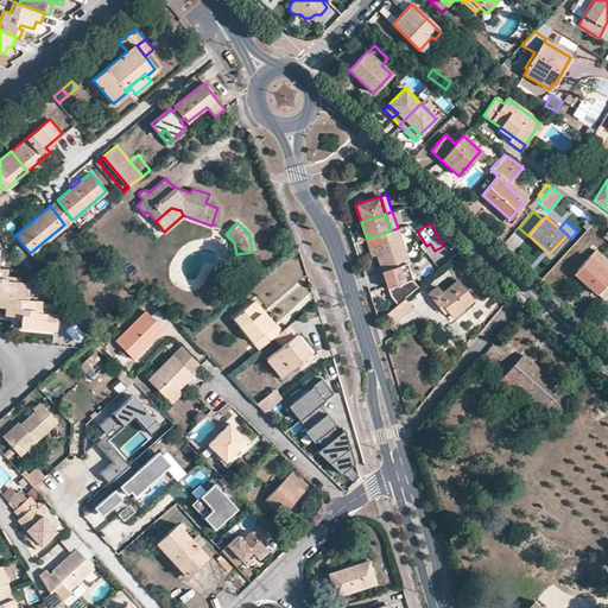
[(71,235),(64,228),(52,238),(59,245),(71,235)]
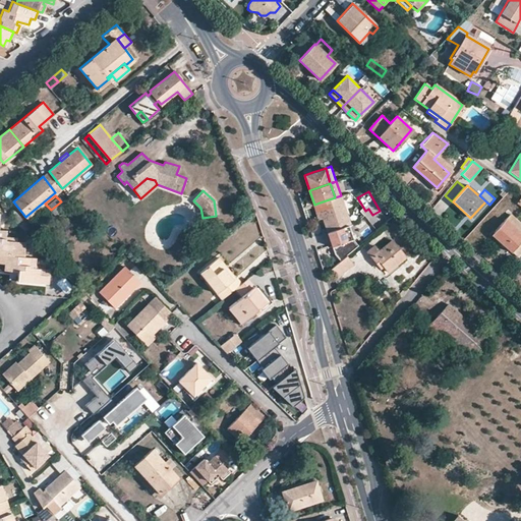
[(324,218),(329,231),(349,225),(350,224),(348,217),(341,195),(335,197),(320,203),(324,218)]
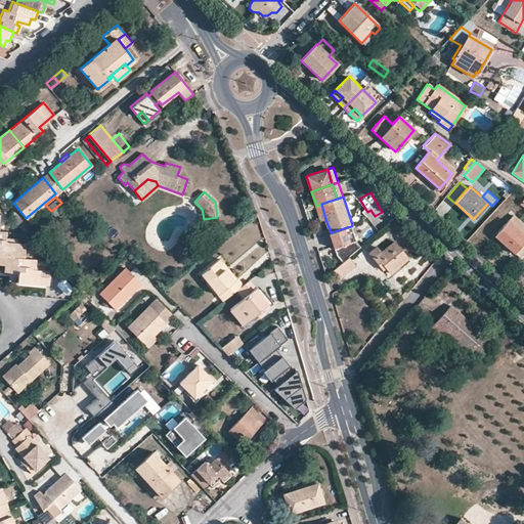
[(443,217),(453,204),(445,198),(435,211),(443,217)]
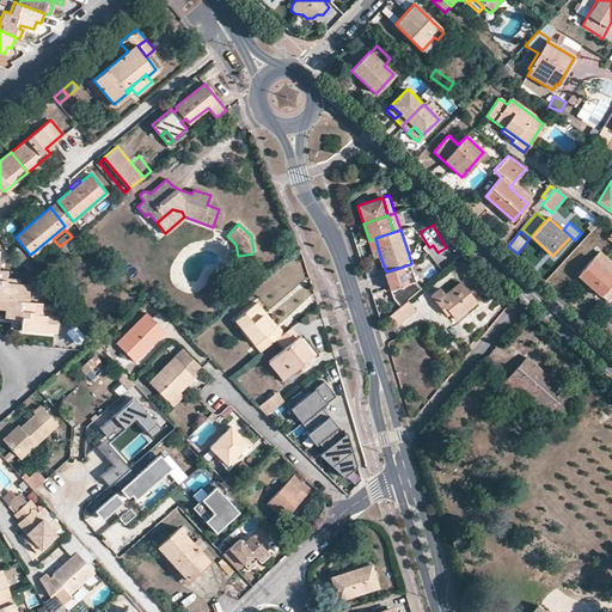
[(380,256),(375,238),(369,240),(375,258),(380,256)]
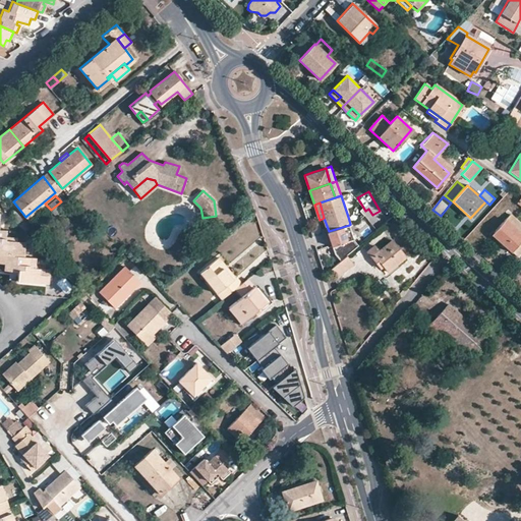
[(490,235),(510,252),(520,239),(520,224),(510,214),(490,235)]
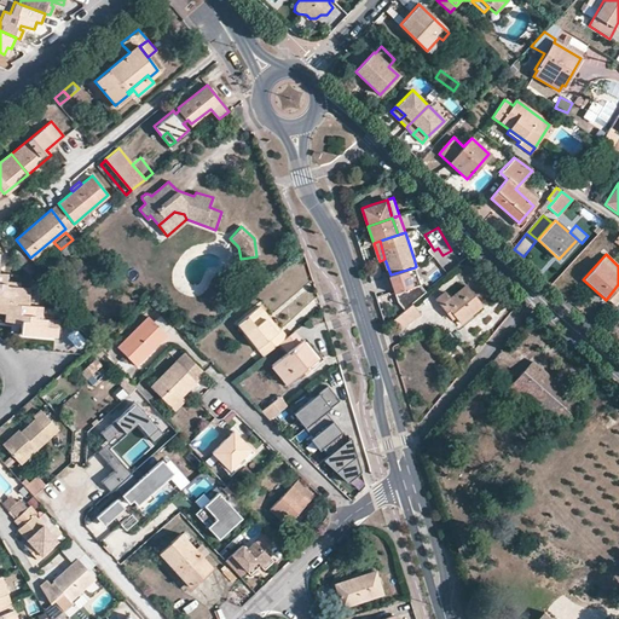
[(420,283),(415,267),(391,275),(395,290),(398,301),(405,308),(412,304),(427,290),(420,283)]
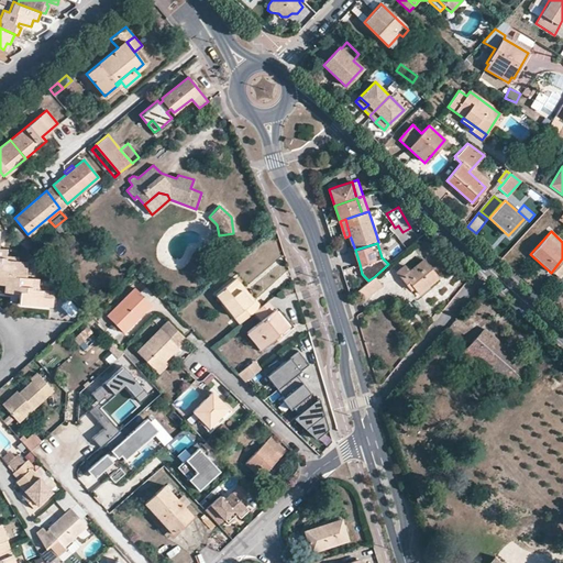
[(0,274),(25,277),(26,268),(15,267),(15,261),(6,260),(7,249),(0,247),(0,274)]
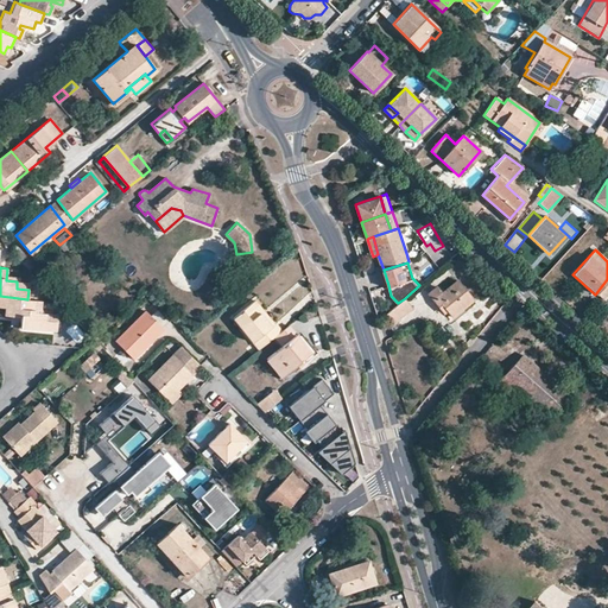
[(474,298),(457,278),(444,289),(441,284),(429,293),(444,311),(448,309),(454,315),(474,298)]
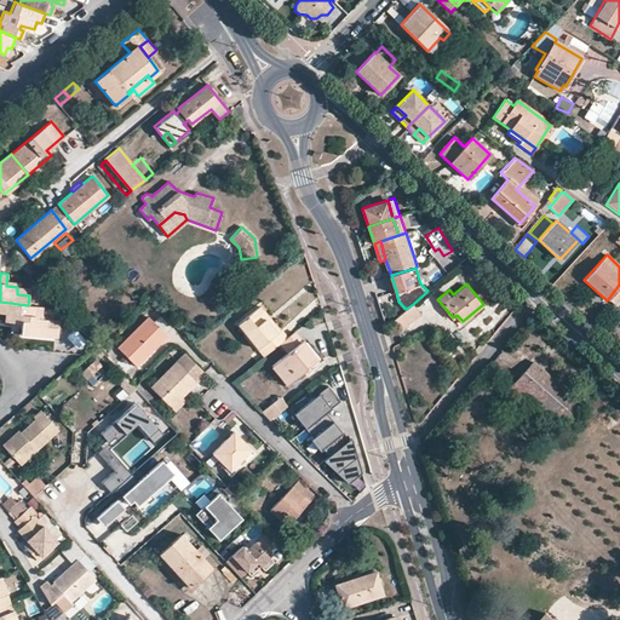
[(0,311),(4,314),(4,321),(22,323),(21,334),(57,338),(58,328),(46,327),(47,319),(35,319),(36,306),(28,305),(0,302),(0,311)]
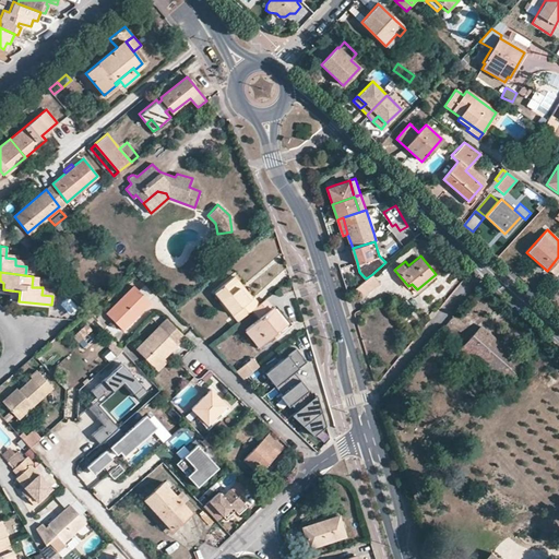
[(380,283),(372,274),(366,278),(355,288),(363,298),(380,283)]
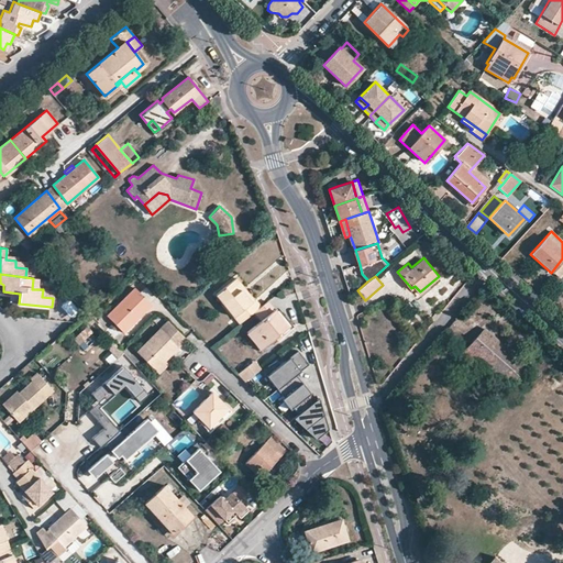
[(224,287),(216,294),(239,323),(254,311),(260,307),(235,277),(224,287)]
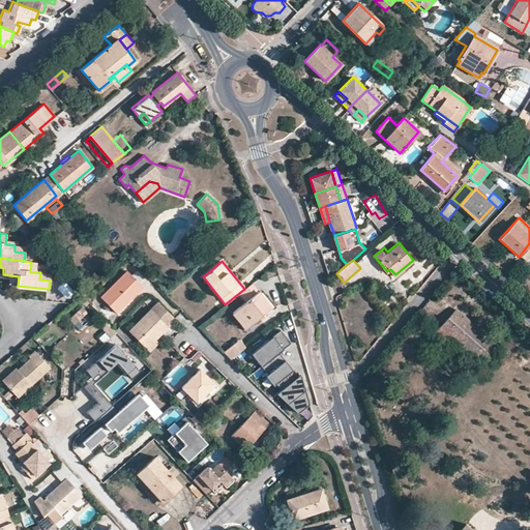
[(143,287),(126,270),(99,296),(116,313),(124,305),(134,296),(143,287)]
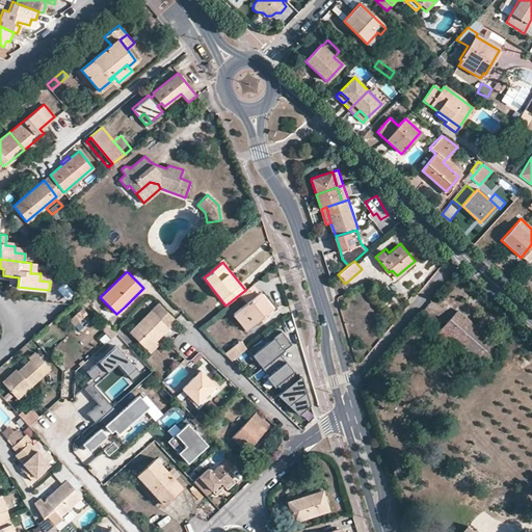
[(240,294),(246,302),(233,314),(245,329),(272,308),(253,284),(245,290),(240,294)]
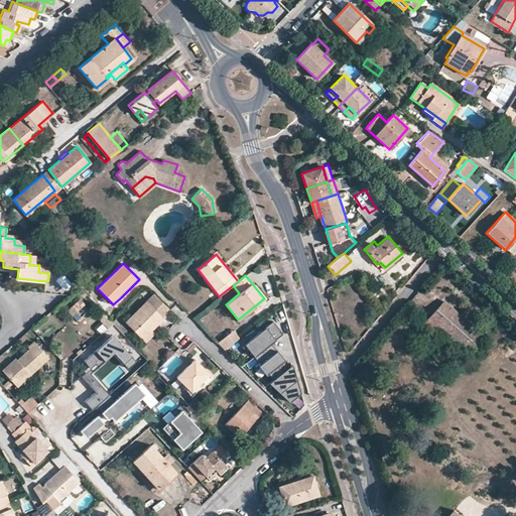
[(133,290),(130,288),(121,297),(124,300),(133,291),(133,290)]
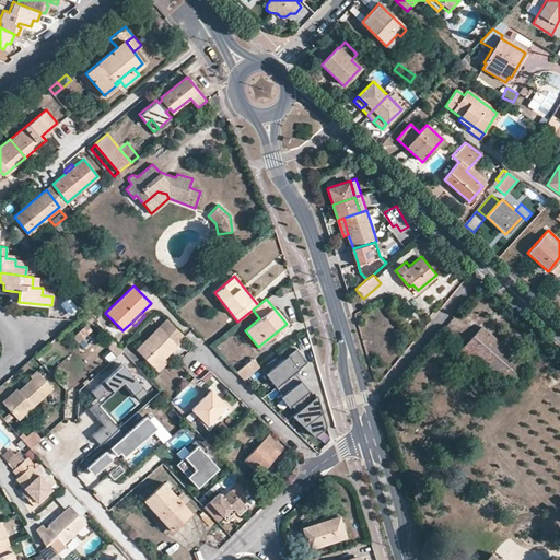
[(184,337),(166,318),(136,350),(153,366),(163,358),(164,357),(184,337)]
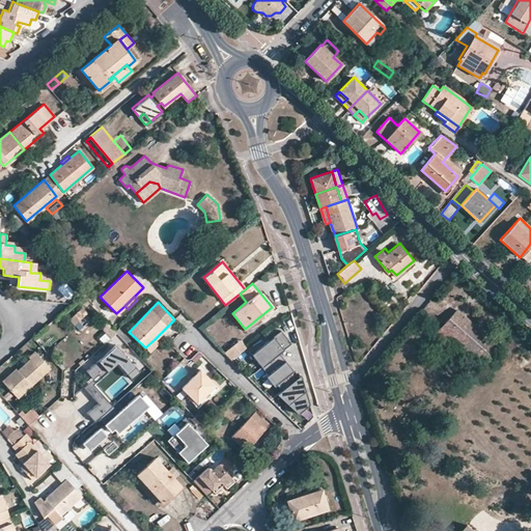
[(70,320),(75,327),(88,314),(83,308),(70,320)]
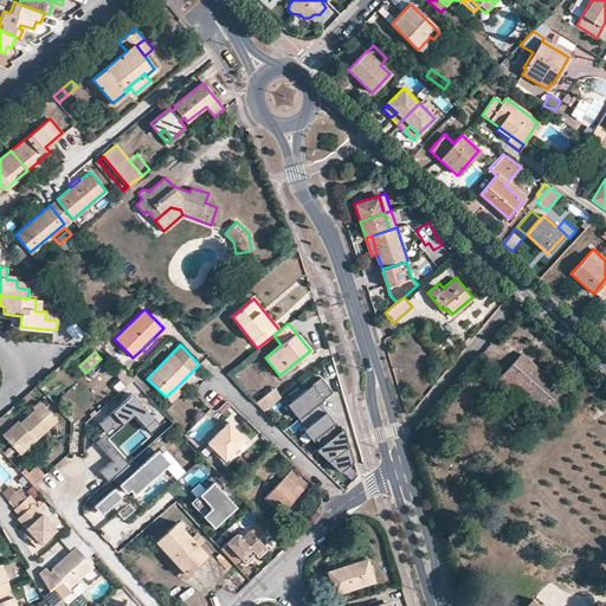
[(545,421),(568,395),(522,353),(497,379),(503,385),(545,421)]
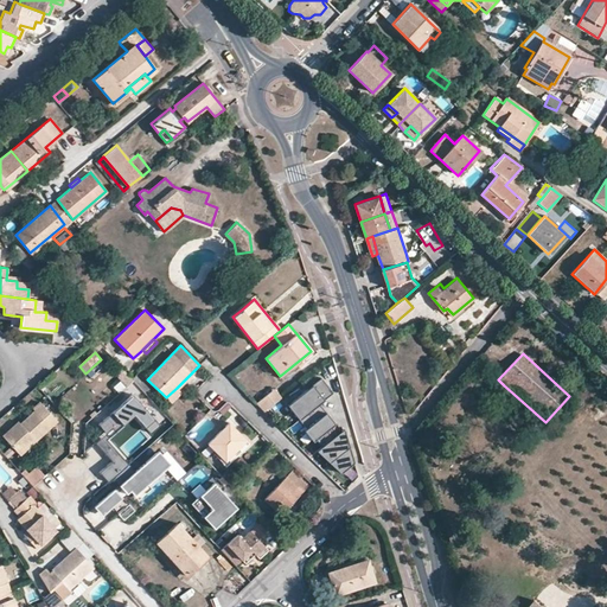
[(133,381),(132,378),(121,368),(113,376),(123,389),(133,381)]
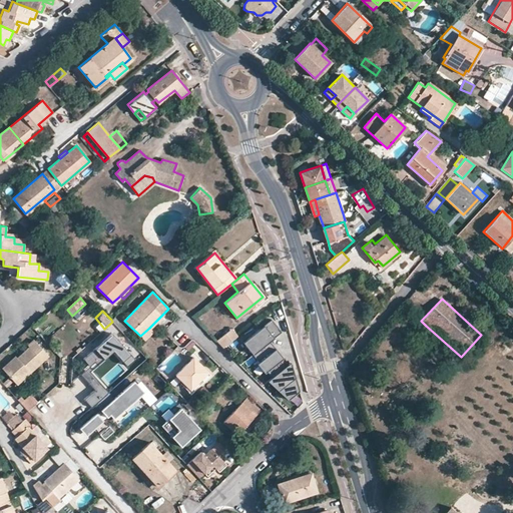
[(271,338),(281,330),(272,318),(263,324),(267,329),(263,332),(259,327),(241,341),(251,353),(271,338)]
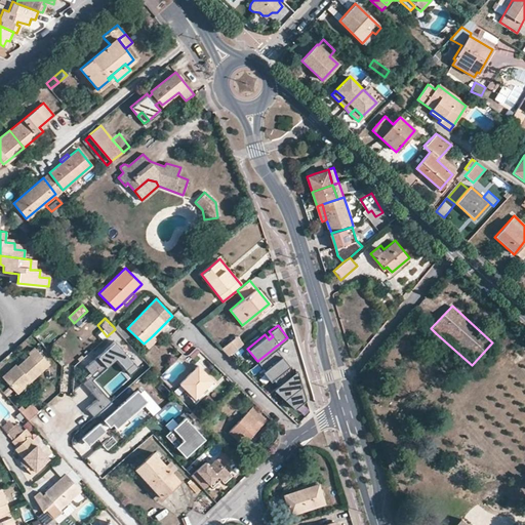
[(269,331),(265,334),(269,339),(273,336),(269,331)]
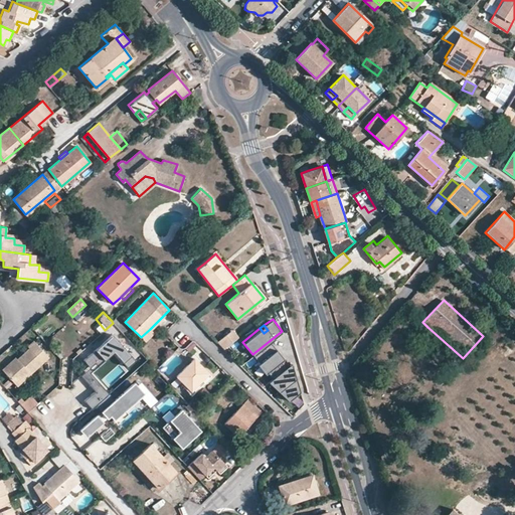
[(141,337),(145,341),(154,333),(150,329),(141,337)]
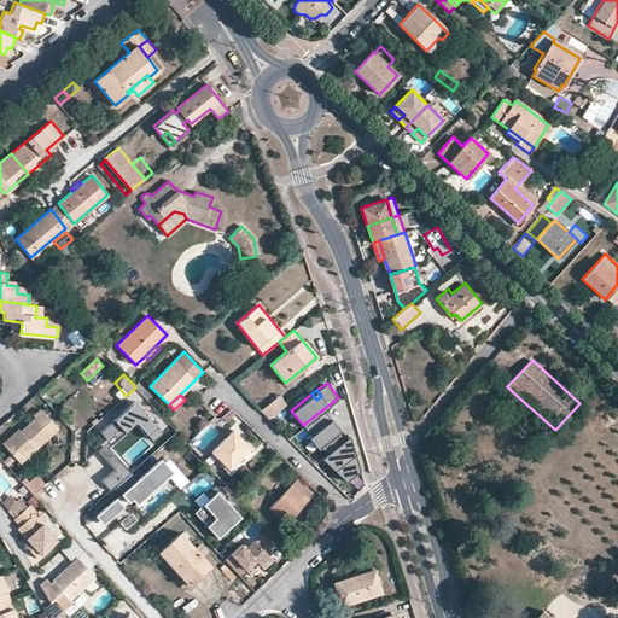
[(261,410),(269,418),(286,404),(283,400),(279,395),(261,410)]
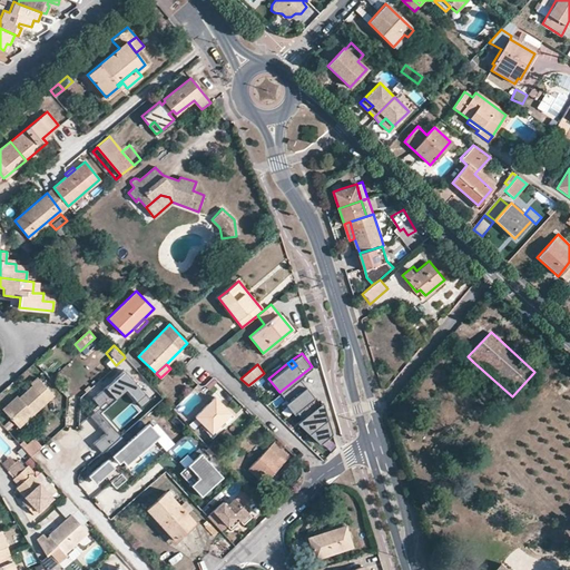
[(91,397),(99,405),(104,402),(107,405),(125,389),(140,405),(148,396),(123,369),(91,397)]
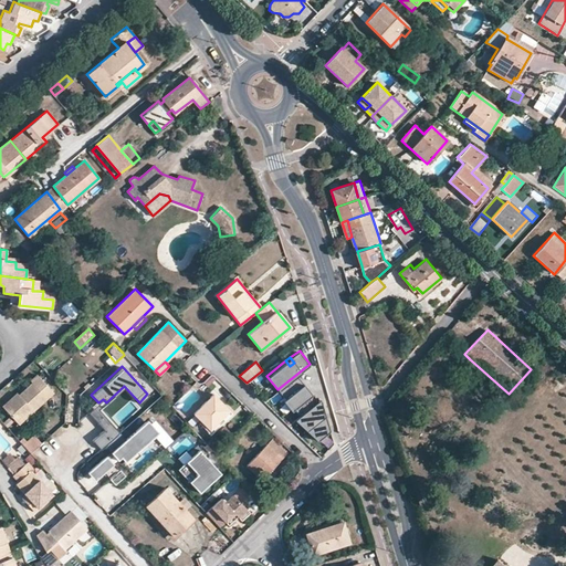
[(299,373),(278,389),(296,413),(317,397),(311,389),(305,394),(297,385),(303,380),(299,373)]
